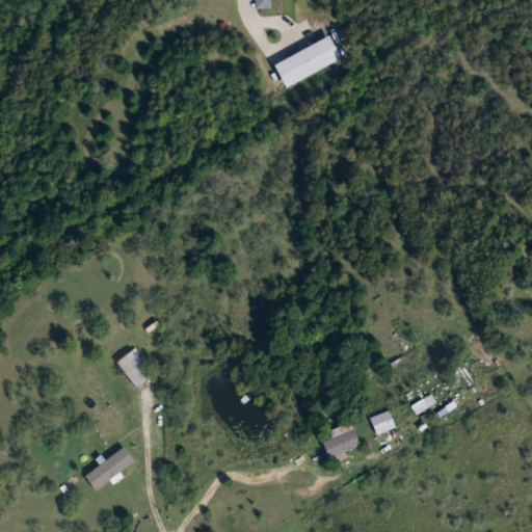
[(271,0),(271,8),(255,8),(255,0),(271,0)]
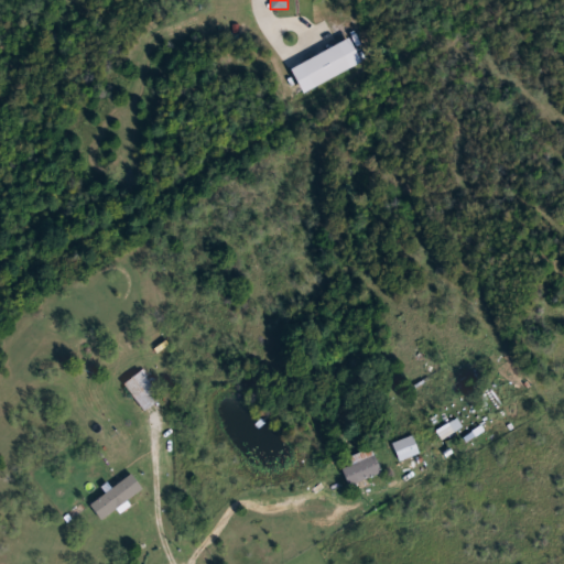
[(125,383),(142,369),(163,397),(145,411),(125,383)]
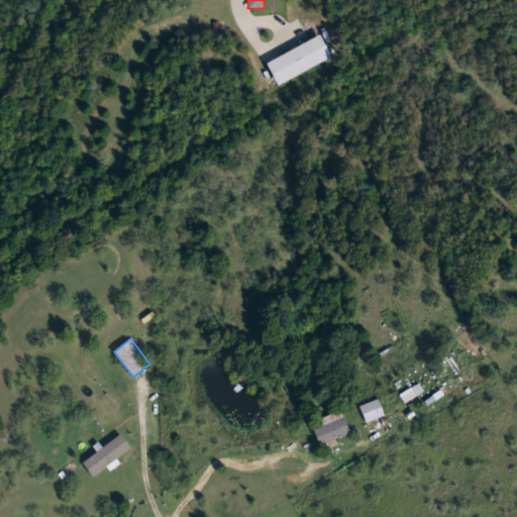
[(385,415),(366,422),(360,406),(379,400),(385,415)]
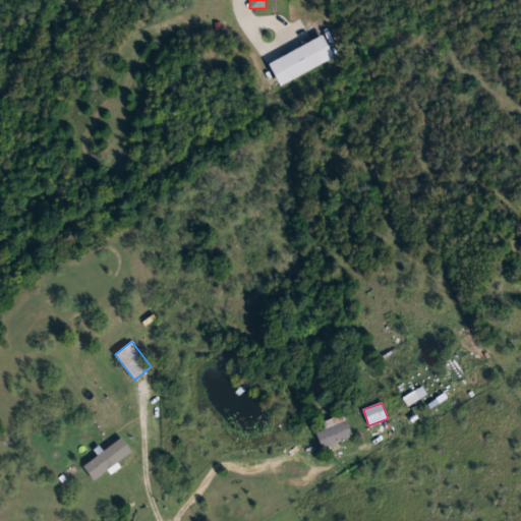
[(322,448),(315,432),(325,429),(323,422),(343,414),(352,437),(322,448)]
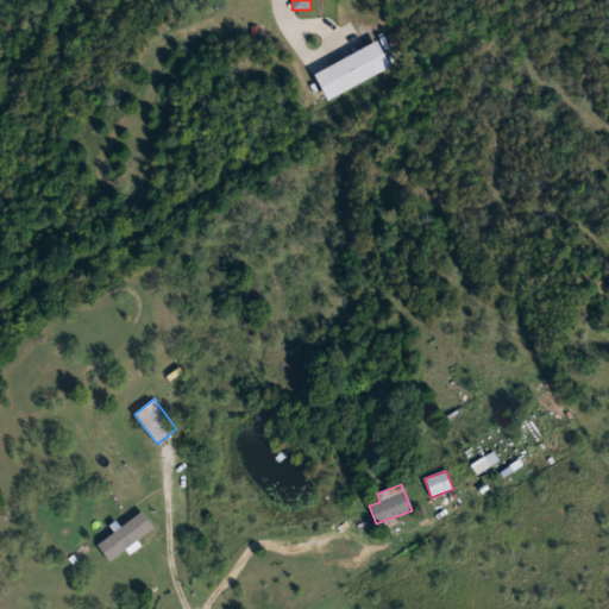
[(156,528),(111,562),(98,545),(144,512),(156,528)]
